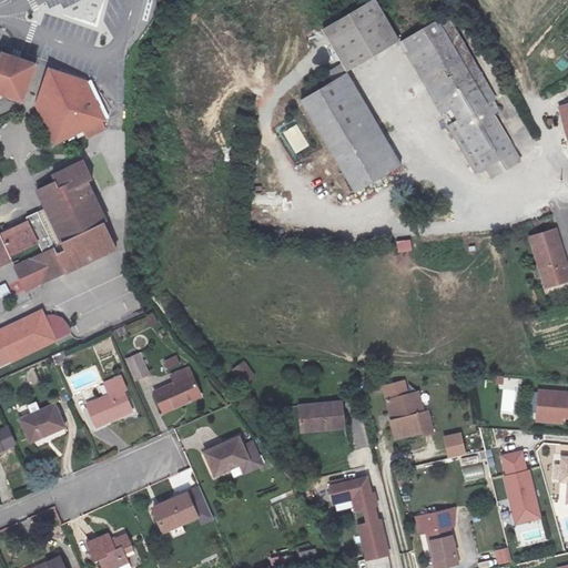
[(156,0),(148,0),(146,8),(154,10),(156,0)]
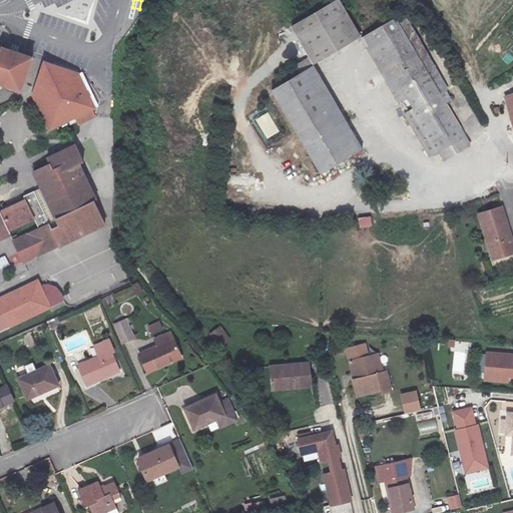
[(334,9),(288,39),(311,75),(358,45),(334,9)]
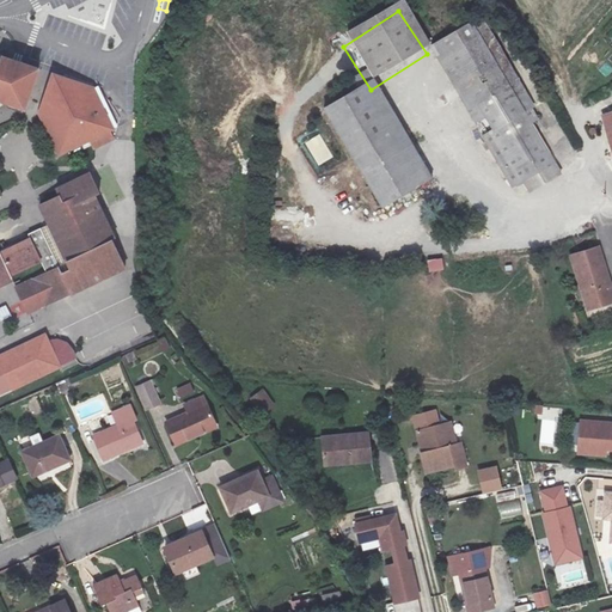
[(485,19),(478,24),(485,36),(493,30),(485,19)]
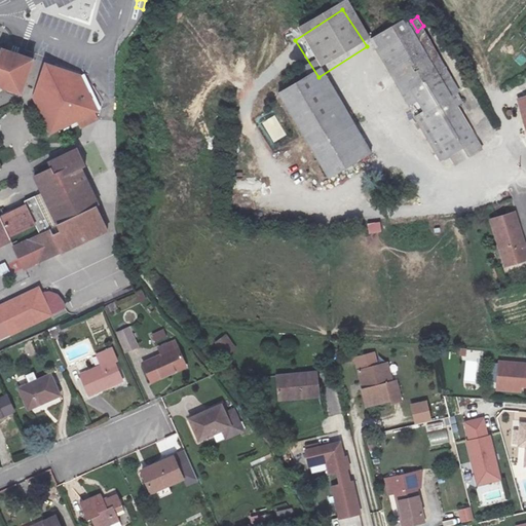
[(417,31),(411,21),(368,48),(402,101),(416,122),(425,116),(411,95),(445,73),(417,31)]
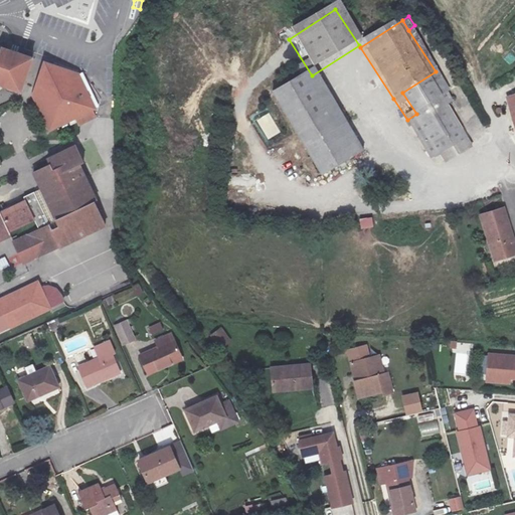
[(0,84),(19,92),(30,56),(0,44),(0,84)]
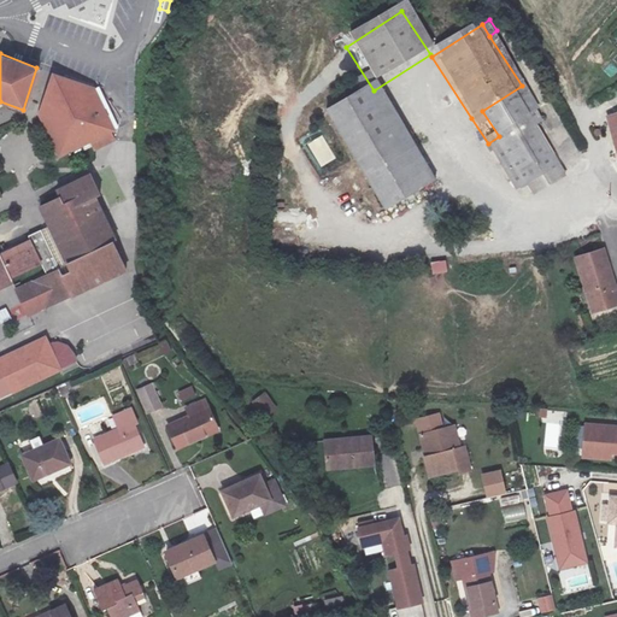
[(94,88),(51,72),(36,115),(58,158),(89,144),(94,152),(116,140),(94,88)]
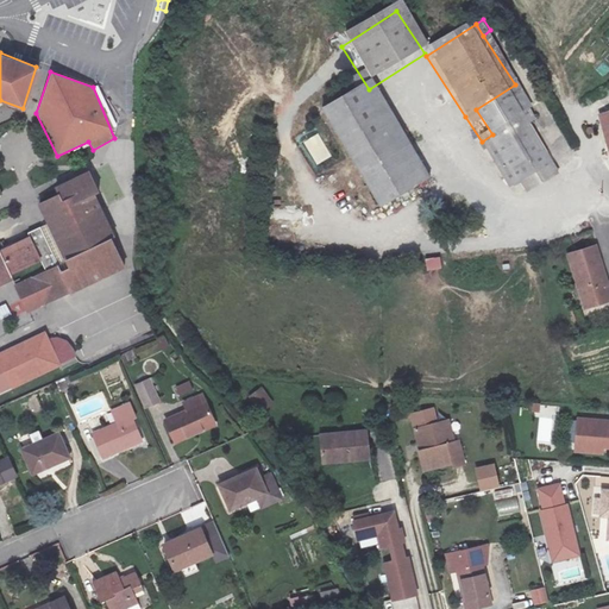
[(532,110),(515,85),(476,110),(493,135),(482,142),(515,192),(556,165),(531,126),(537,123),(529,112),(532,110)]
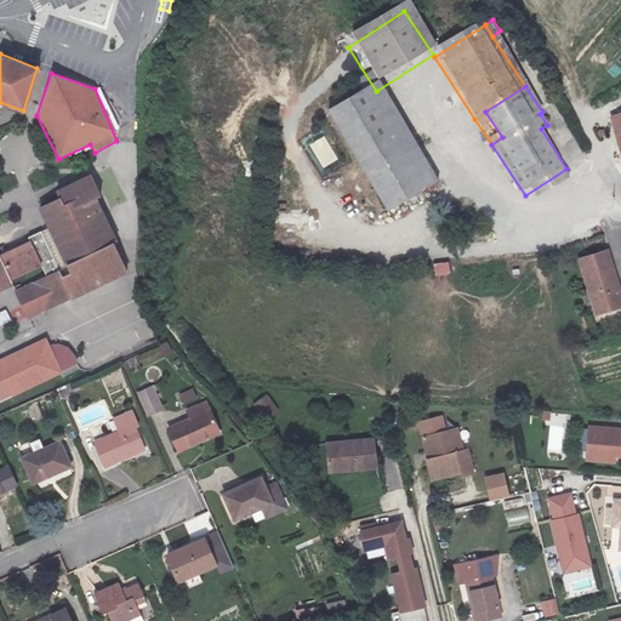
[(377,93),(330,126),(394,222),(443,189),(377,93)]
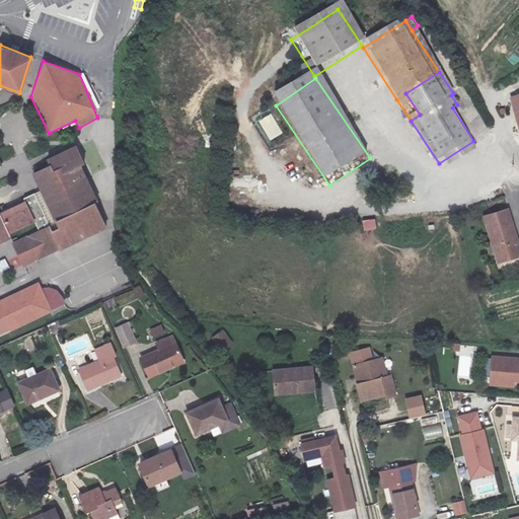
[(139,110),(147,112),(148,103),(140,102),(139,110)]
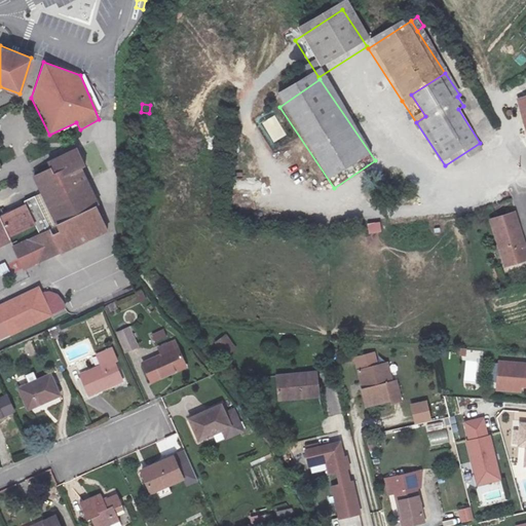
[(271,144),(287,137),(276,115),(262,122),(271,144)]
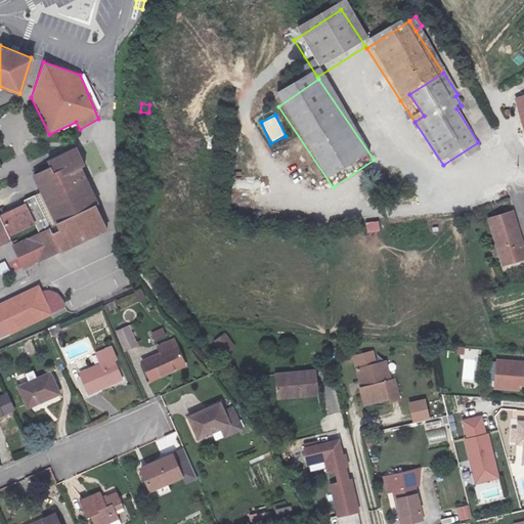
[(0,247),(12,241),(10,236),(34,225),(38,232),(11,245),(23,269),(107,229),(96,206),(99,204),(82,167),(86,166),(77,145),(45,160),(48,166),(30,175),(39,193),(25,200),(26,203),(0,215),(0,247)]
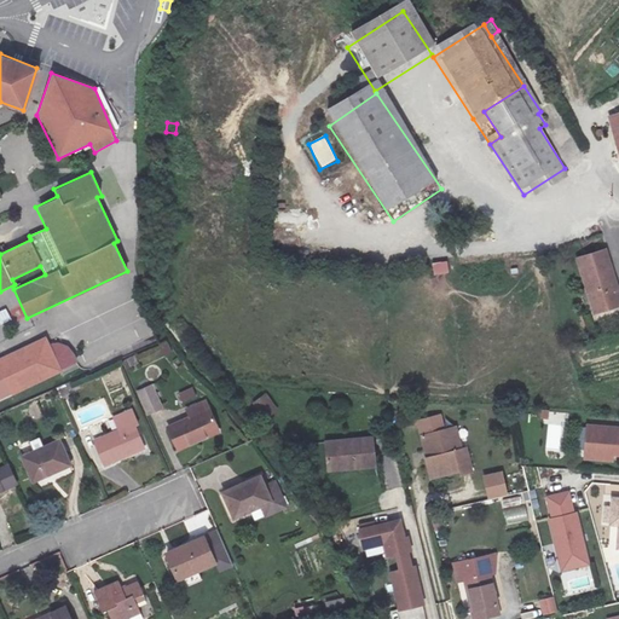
[(618,285),(607,249),(580,259),(599,313),(618,306),(618,285)]
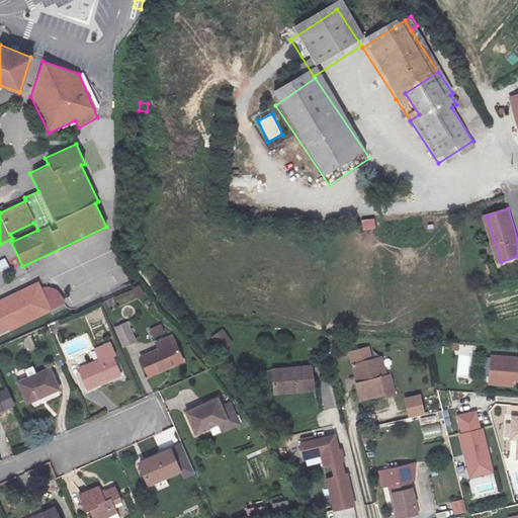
[(407,212),(410,226),(420,224),(417,210),(407,212)]
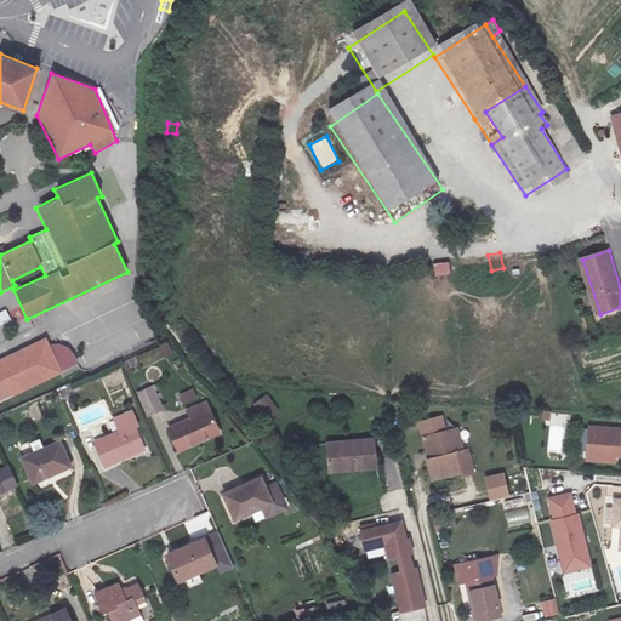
[(434,263),(434,275),(451,275),(450,262),(434,263)]
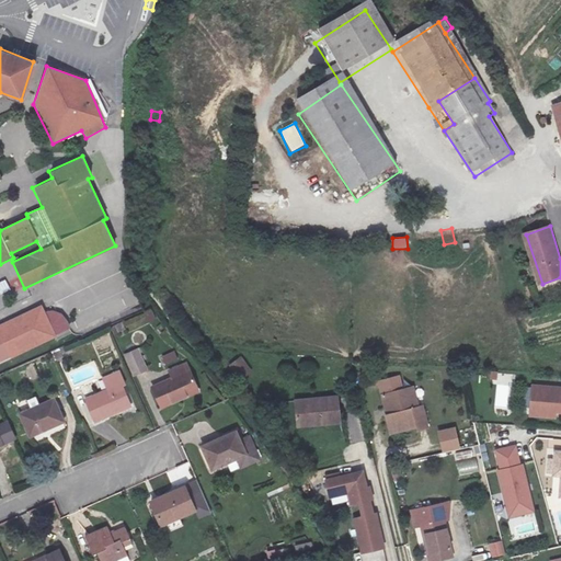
[(7,278),(0,281),(0,293),(0,294),(11,289),(7,278)]
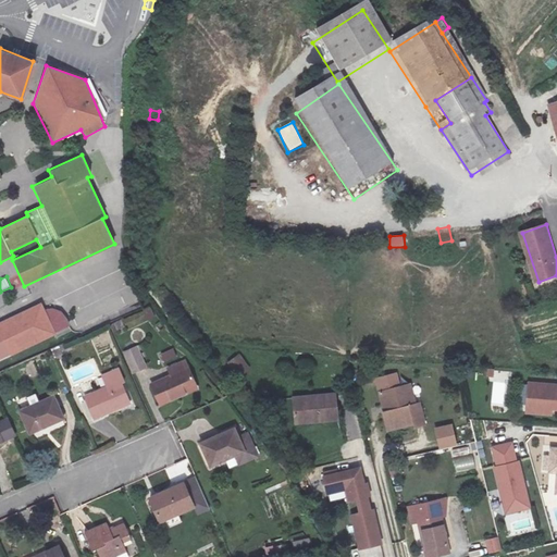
[(40,302),(0,322),(0,333),(11,355),(67,326),(67,323),(66,317),(57,309),(49,309),(44,309),(40,302)]
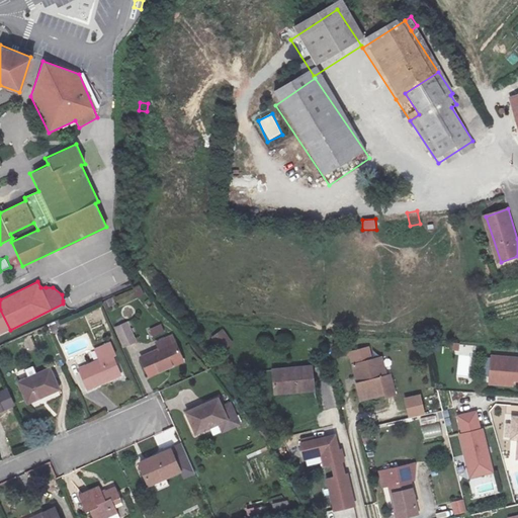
[(90,327),(102,323),(99,312),(87,316),(90,327)]
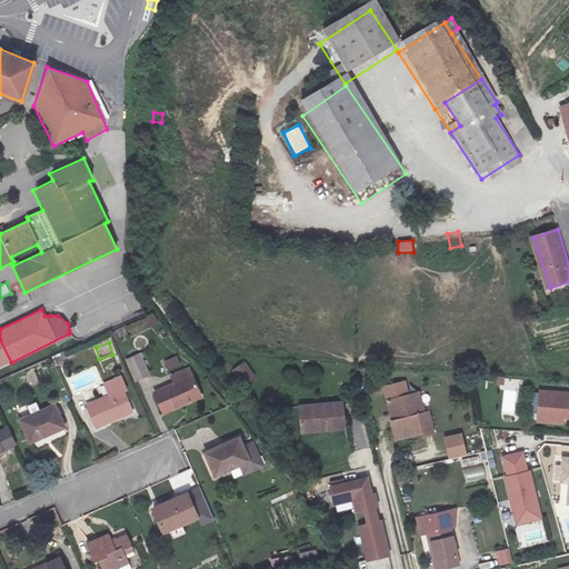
[(146,372),(137,352),(126,357),(135,377),(146,372)]
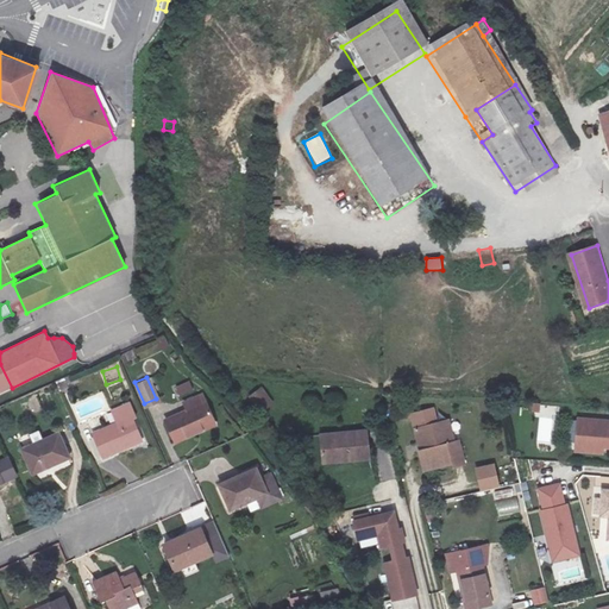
[(181,399),(195,390),(189,381),(175,388),(181,399)]
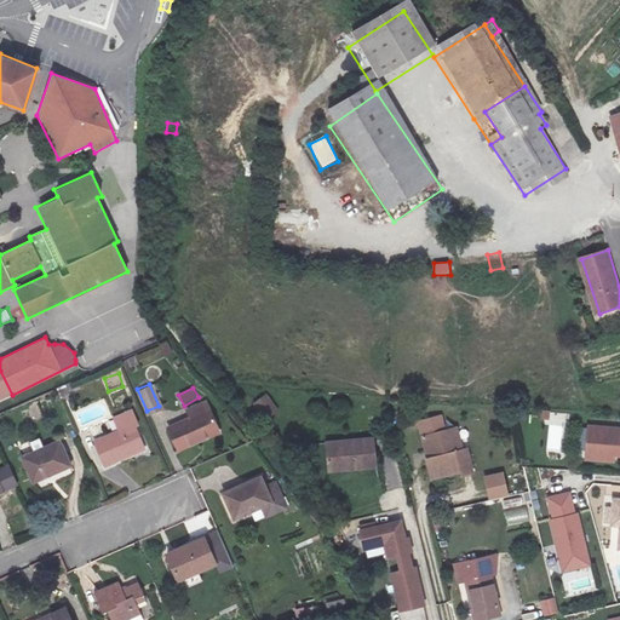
[(270,394),(254,401),(264,420),(279,413),(270,394)]
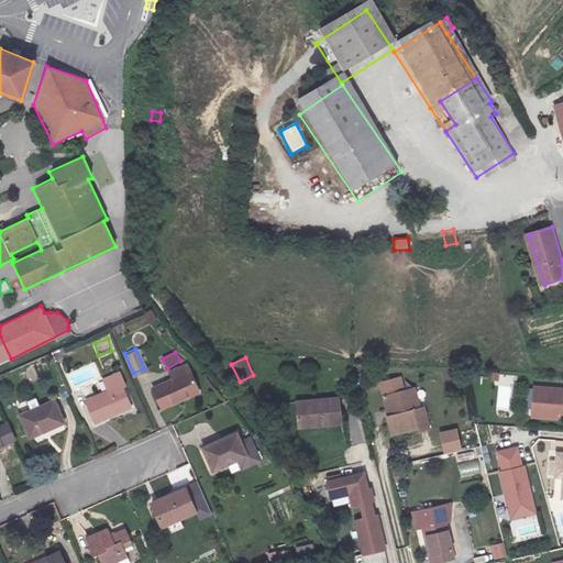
[(174,379),(153,389),(162,409),(179,401),(177,396),(197,386),(187,365),(169,372),(174,379)]
